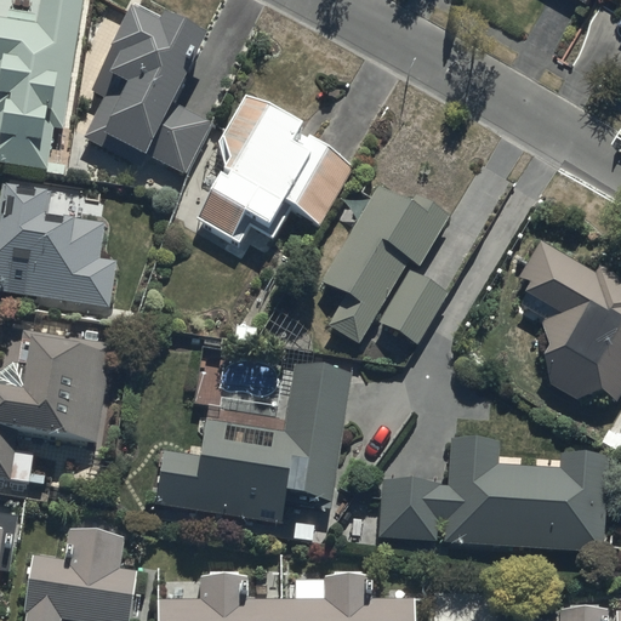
[(81,0),(41,0),(40,12),(1,9),(0,18),(0,17),(0,165),(50,171),(55,129),(66,130),(81,0)]
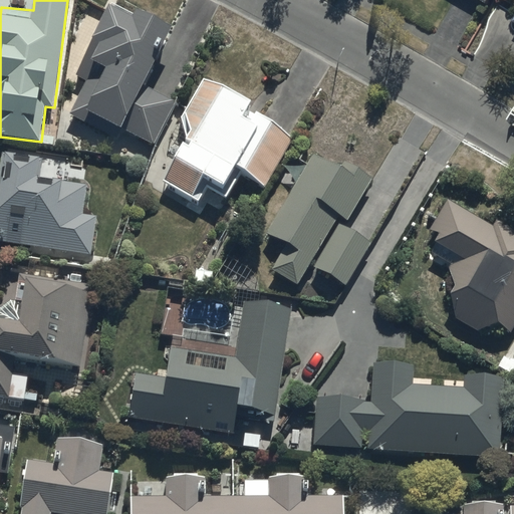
[(87,81),(70,113),(117,141),(123,131),(153,148),(177,104),(146,87),(176,32),(139,11),(136,16),(114,5),(75,74),(87,81)]
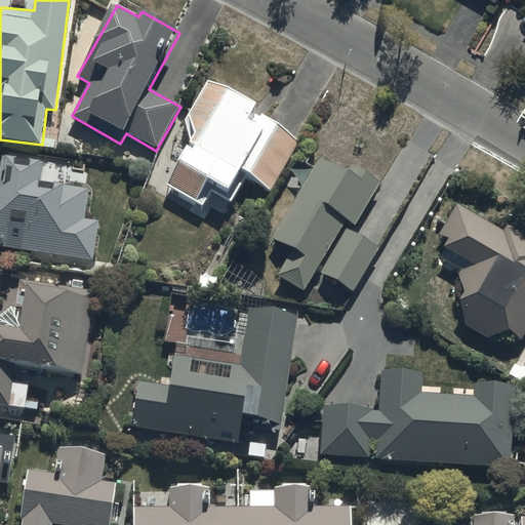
[(187,150),(168,186),(203,206),(210,194),(229,204),(245,175),(271,191),(300,140),(254,113),(257,106),(211,79),(174,143),(187,150)]
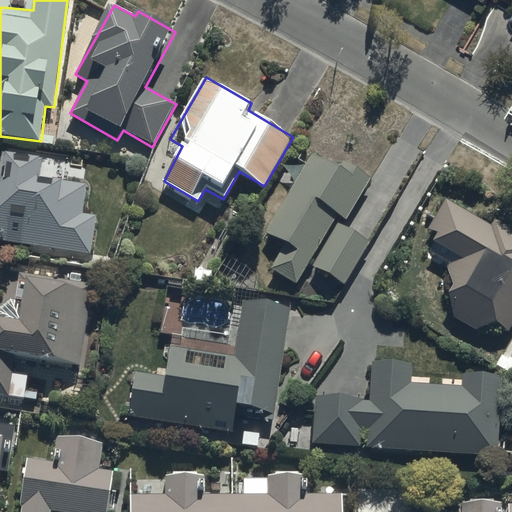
[(0,250),(8,252),(9,242),(92,256),(98,216),(83,215),(86,185),(38,180),(39,155),(1,152),(0,161),(0,250)]
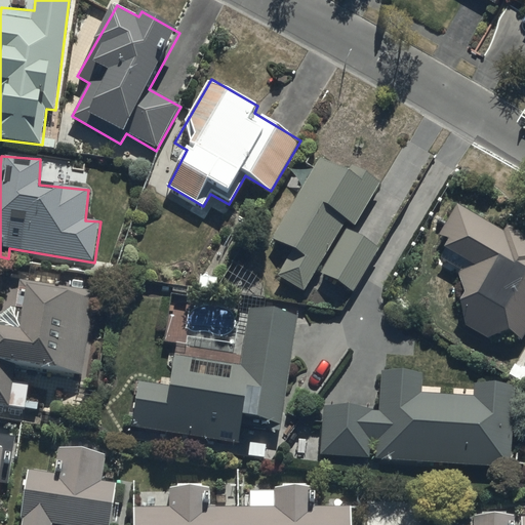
[(293,249),(277,276),(305,290),(315,272),(355,292),(378,248),(350,233),(380,185),(353,167),(349,172),(325,157),(275,237),(293,249)]
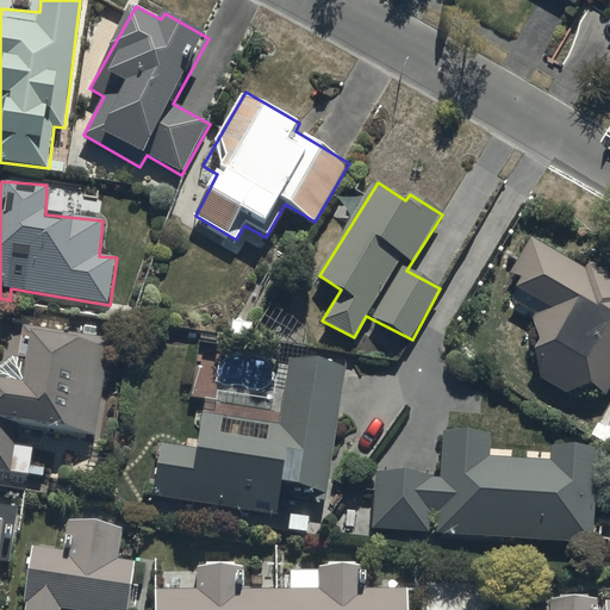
[(589,268),(530,240),(506,282),(552,310),(535,319),(541,341),(537,349),(543,380),(568,393),(590,386),(605,396),(609,387),(609,272),(591,261),(589,268)]
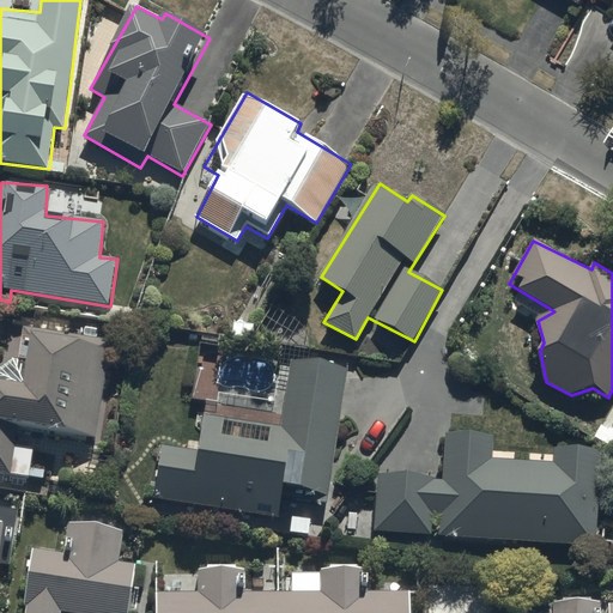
[(0,473),(43,480),(44,472),(32,469),(36,449),(17,445),(20,428),(95,439),(111,341),(97,339),(99,331),(85,328),(83,338),(25,328),(20,360),(13,359),(0,369),(0,473)]
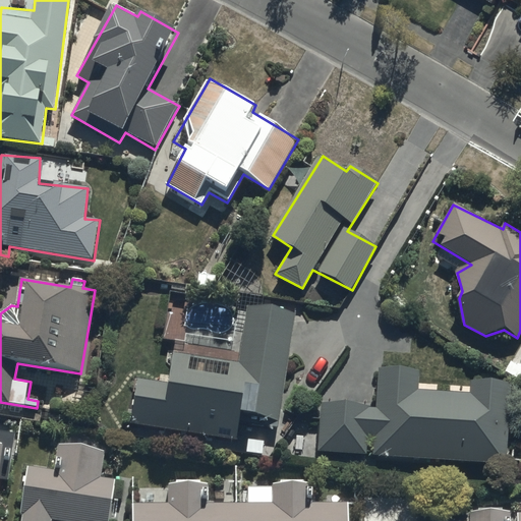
[(235,441),(240,414),(252,416),(251,424),(277,428),(295,313),(247,305),(238,363),(175,353),(171,377),(160,374),(159,384),(138,381),(131,423),(235,441)]
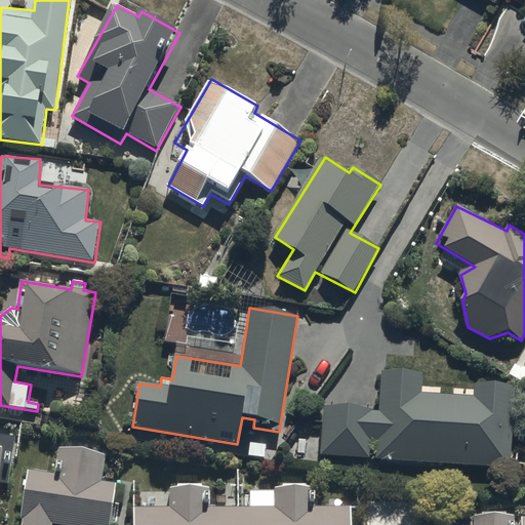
[(377,442),(377,459),(513,466),(515,385),(474,387),(474,397),(423,395),(423,373),(379,372),(379,409),(323,408),(323,457),(370,457),(370,442),(377,442)]
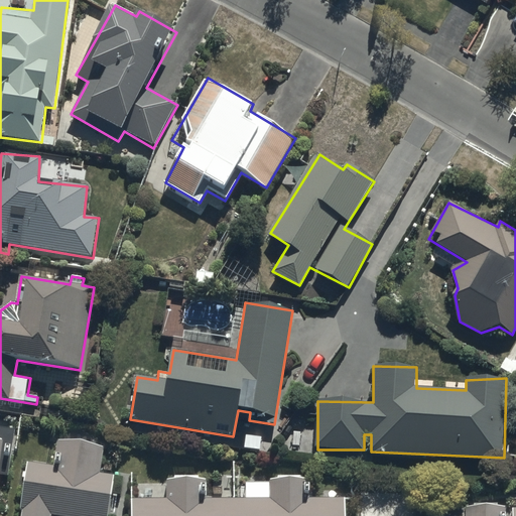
[(27,467),(20,515),(109,515),(114,480),(100,478),(104,450),(54,443),(51,470),(27,467)]
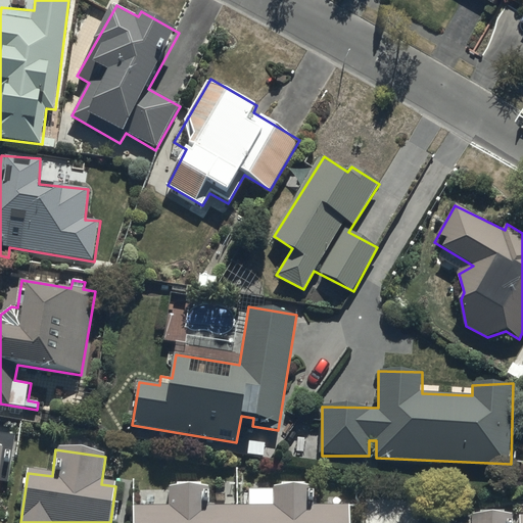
[(136,510),(136,522),(342,522),(343,515),(311,516),(310,486),(273,487),(274,510),(204,512),(204,490),(168,491),(169,509),(136,510)]
